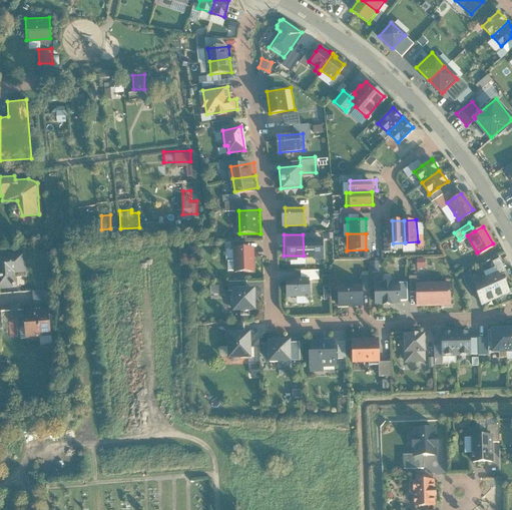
[(322,234),(303,234),(304,256),(322,256),(322,234)]
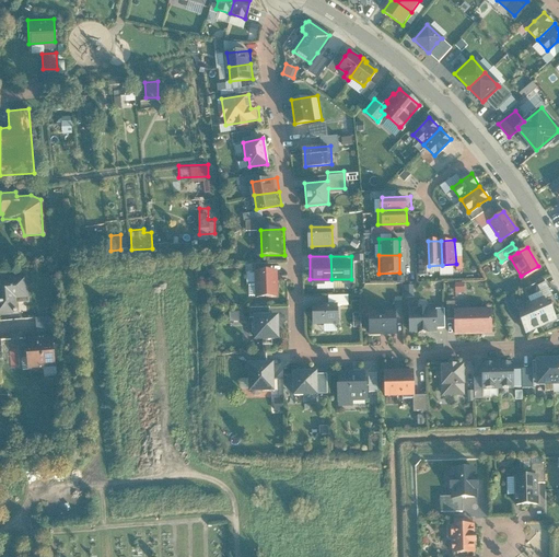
[(259,296),(280,296),(280,270),(258,270),(259,296)]
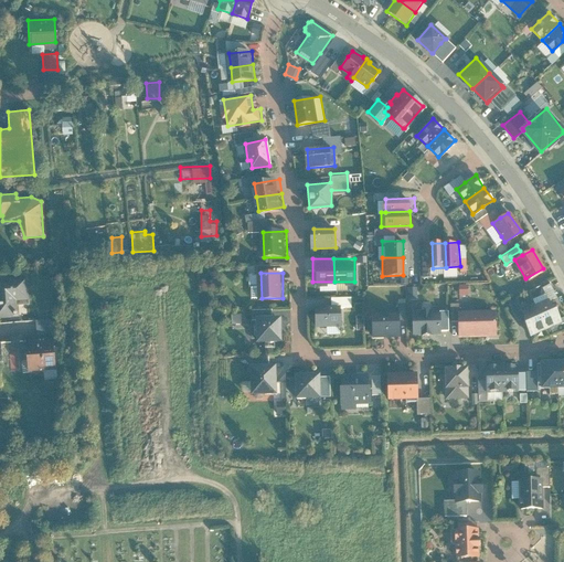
[(29,301),(27,275),(7,276),(0,276),(0,311),(19,310),(18,303),(29,301)]
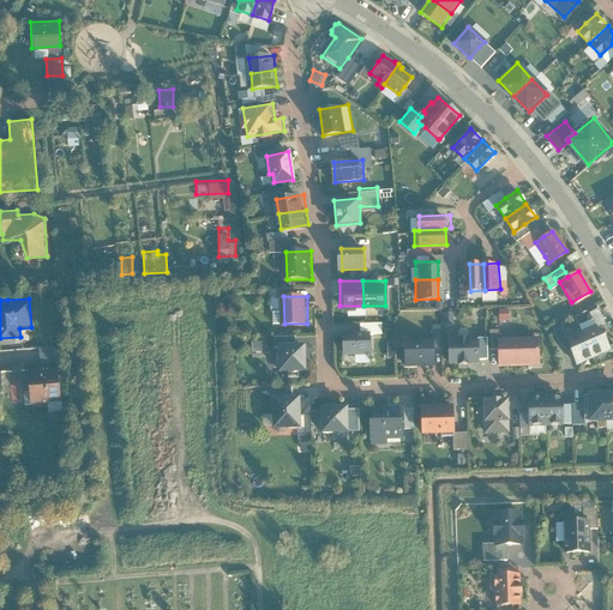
[(509,316),(508,306),(498,307),(498,316),(509,316)]
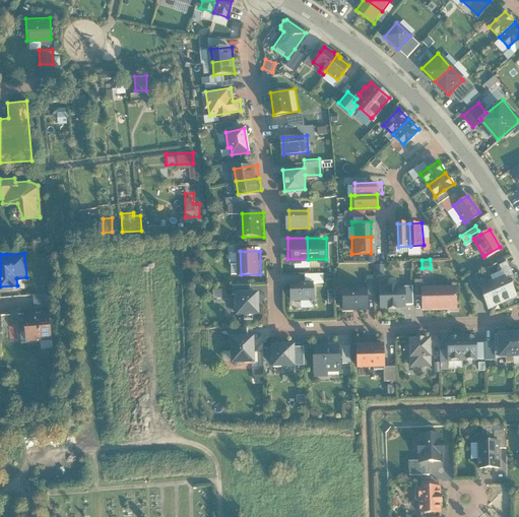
[(375,272),(383,272),(383,262),(375,262),(375,272)]
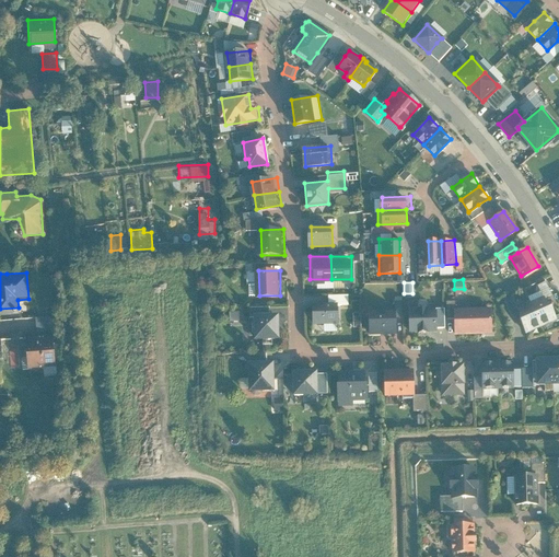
[(543,297),(530,302),(539,324),(555,317),(548,303),(546,304),(543,297)]
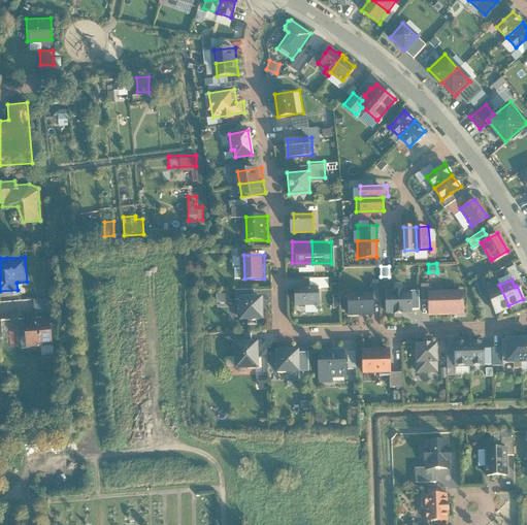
[(487,290),(488,293),(491,298),(489,299),(494,312),(508,305),(499,285),(487,290)]
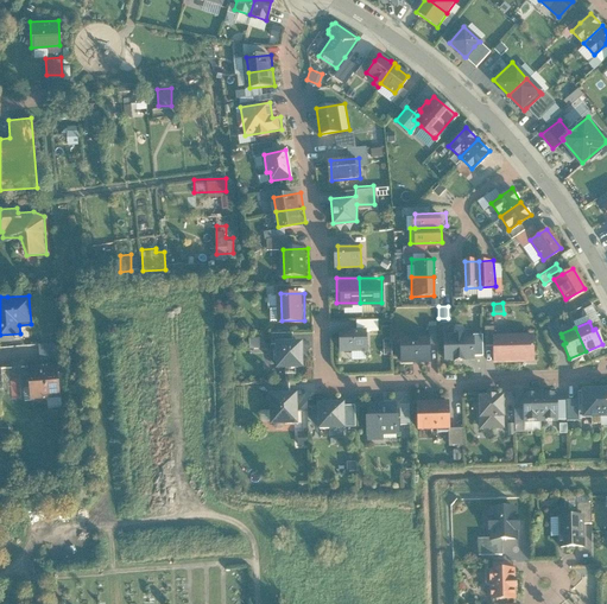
[(370,330),(343,330),(343,350),(370,349),(370,330)]
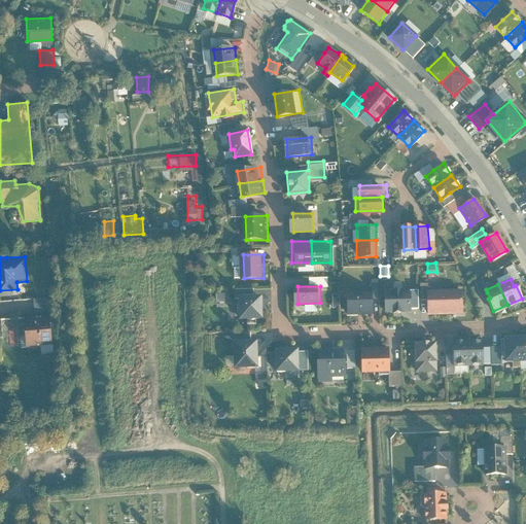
[(381,288),(382,307),(412,305),(411,286),(381,288)]
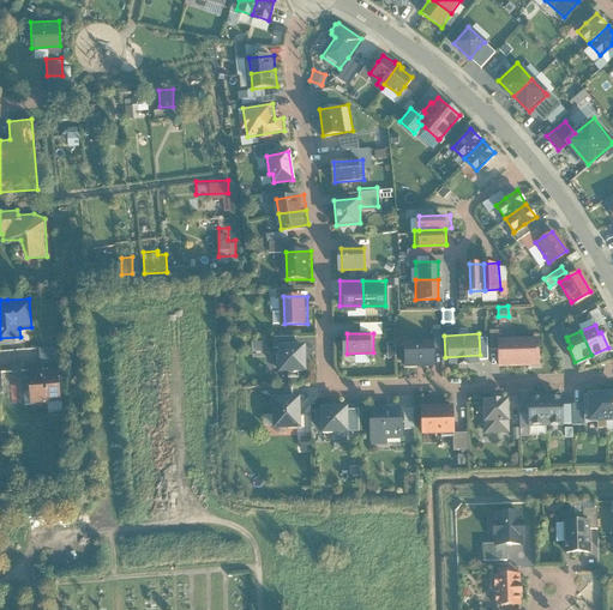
[(497,337),(498,361),(538,358),(536,334),(497,337)]
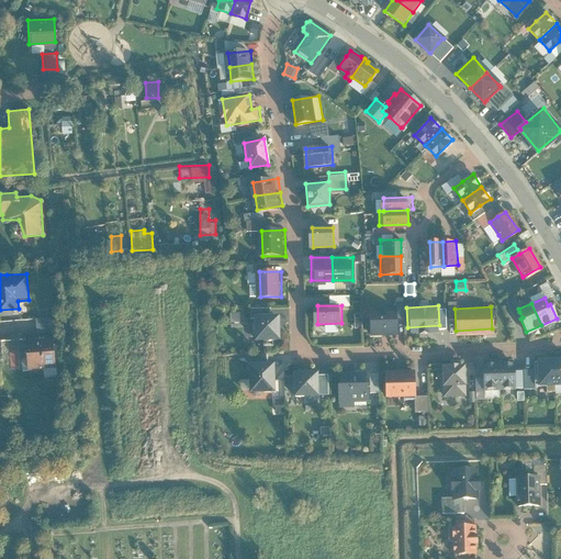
[(363,311),(363,331),(396,328),(395,309),(363,311)]
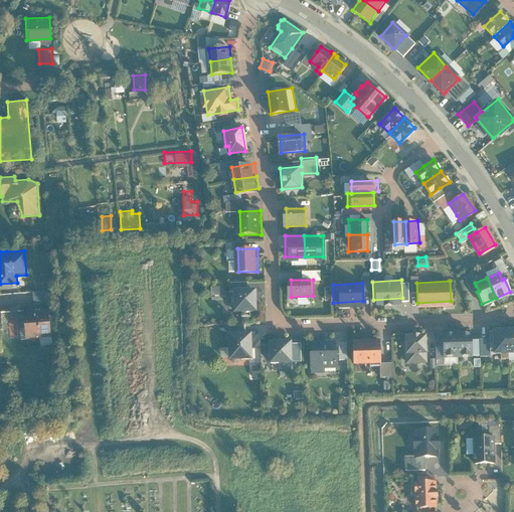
[(262,289),(238,289),(239,312),(262,311),(262,289)]
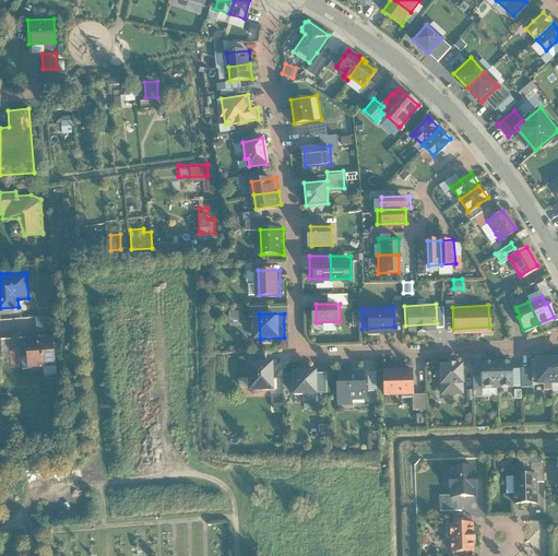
[(51,331),(25,333),(28,365),(55,363),(51,331)]
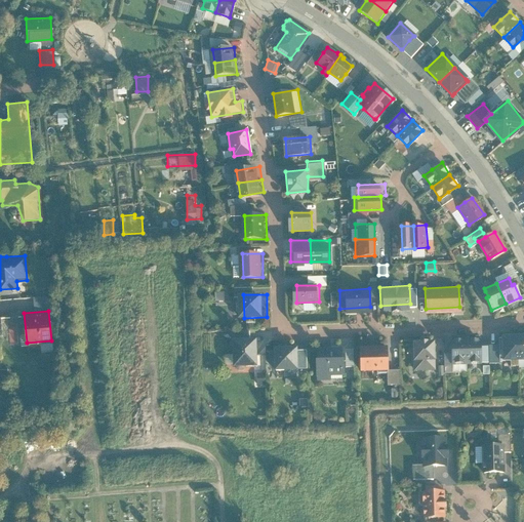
[(497,336),(498,359),(510,359),(510,365),(517,364),(517,358),(517,336),(497,336)]
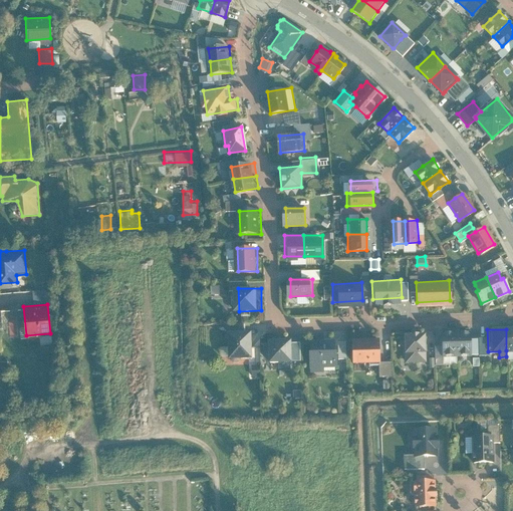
[(256,359),(255,332),(228,333),(229,360),(256,359)]
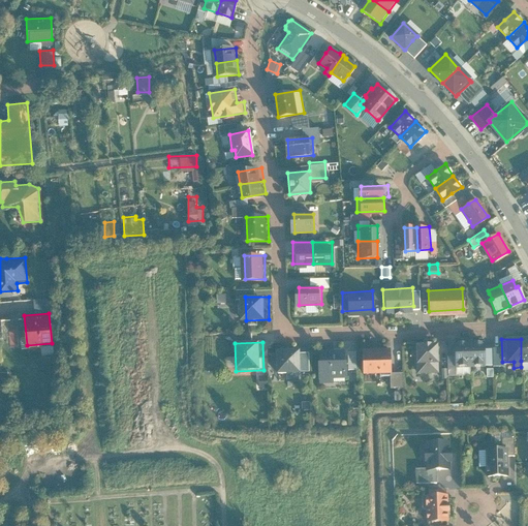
[(458,367),(471,367),(471,342),(458,343),(458,367)]
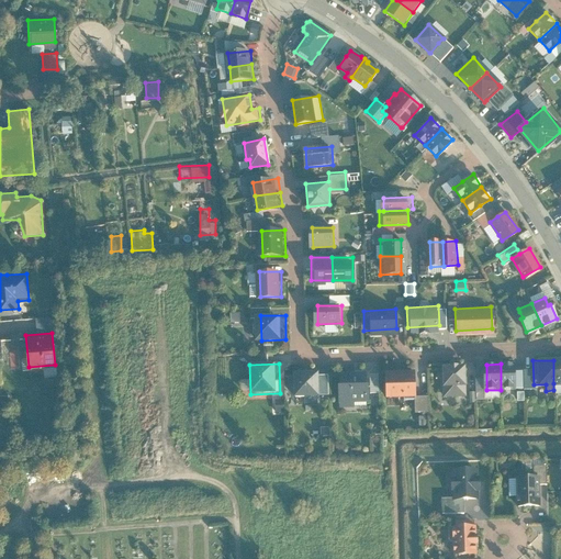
[(515,364),(501,364),(501,390),(515,389),(515,364)]
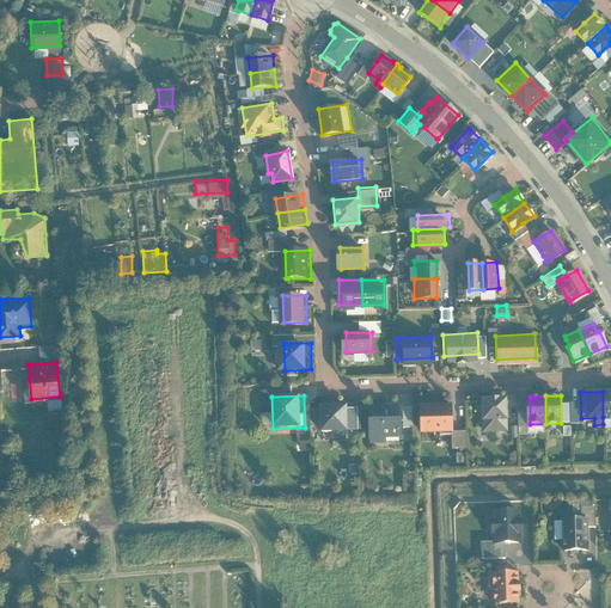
[(512,397),(487,397),(487,421),(512,421),(512,397)]
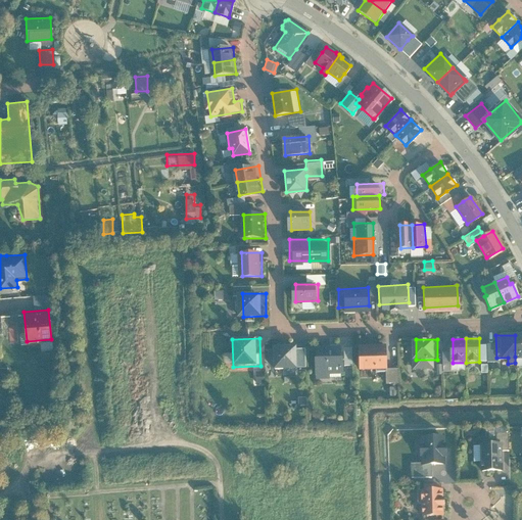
[(343,344),(319,345),(320,376),(344,376),(343,344)]
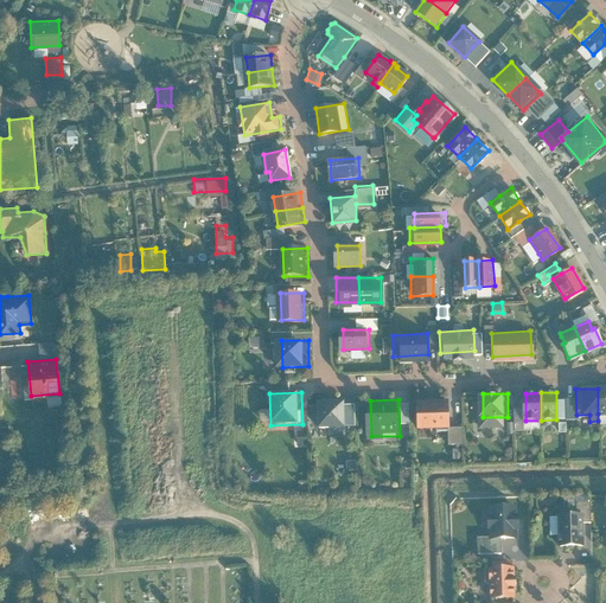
[(450,399),(419,401),(420,429),(451,428),(450,399)]
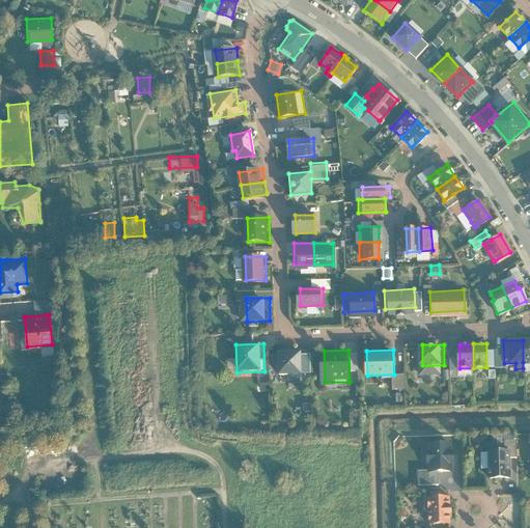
[(306,374),(305,351),(281,352),(282,376),(306,374)]
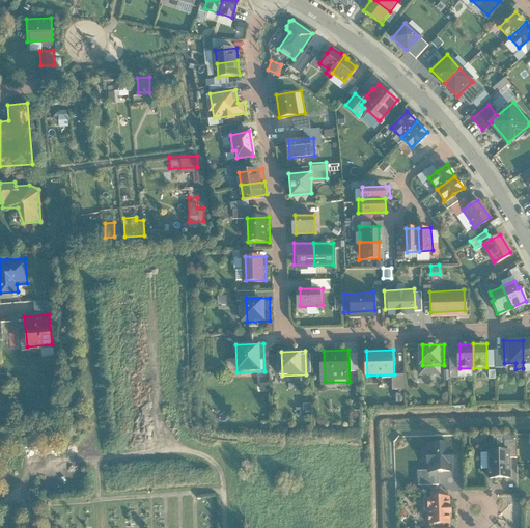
[(503,437),(504,449),(509,448),(509,455),(515,455),(514,437),(503,437)]
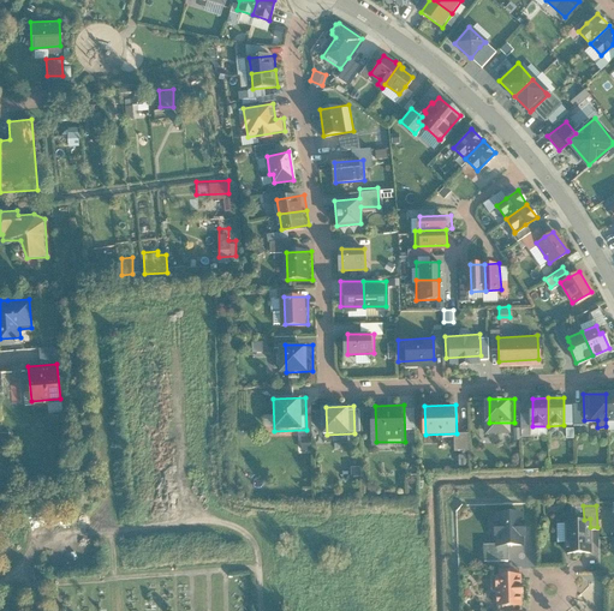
[(522,511),(495,511),(495,543),(506,541),(523,541),(522,511)]
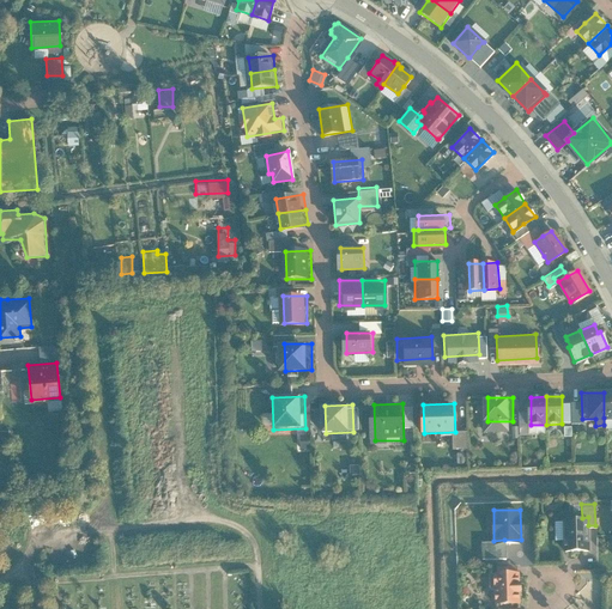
[(582,518),(563,518),(563,550),(588,549),(588,525),(588,517),(582,518)]
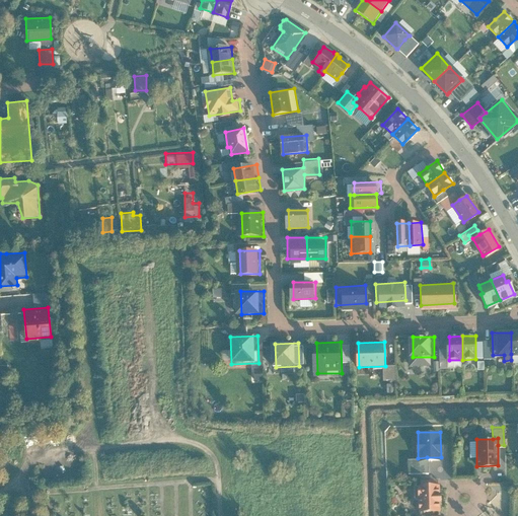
[(427,471),(427,457),(418,458),(408,458),(408,471),(427,471)]
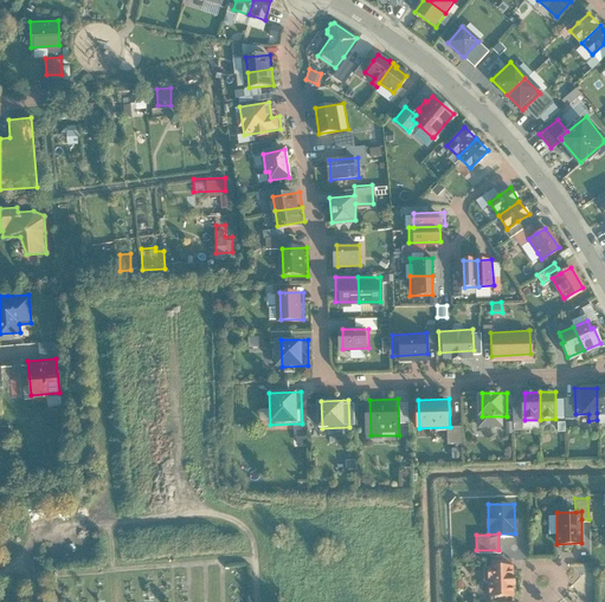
[(513,595),(512,565),(483,567),(483,577),(488,580),(488,596),(513,595)]
